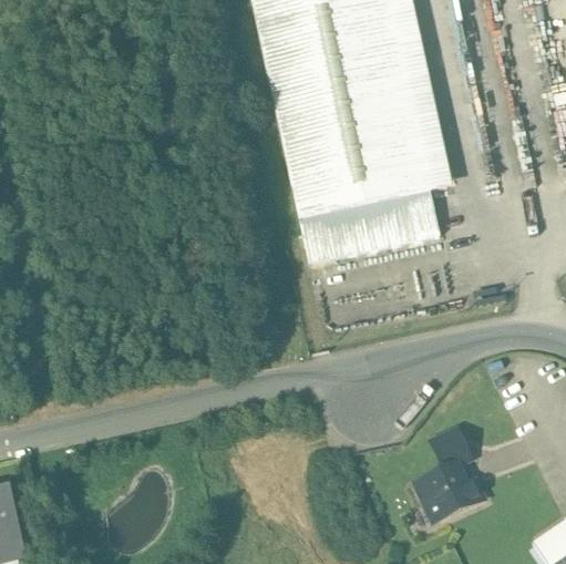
[(274,0),(249,6),(308,266),(443,236),(433,193),(455,187),(413,0),(274,0)]
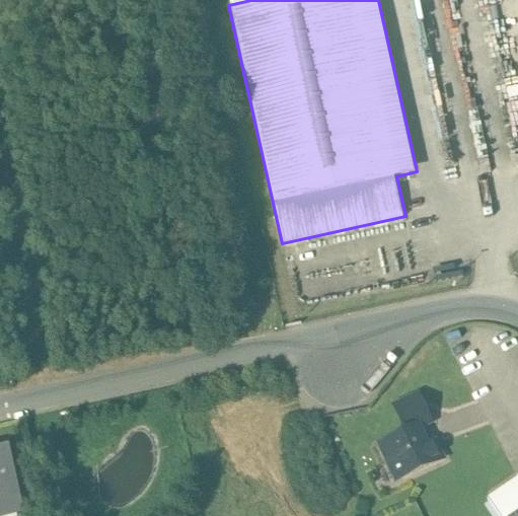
[(417,393),(393,404),(404,429),(417,424),(418,425),(429,420),(417,393)]
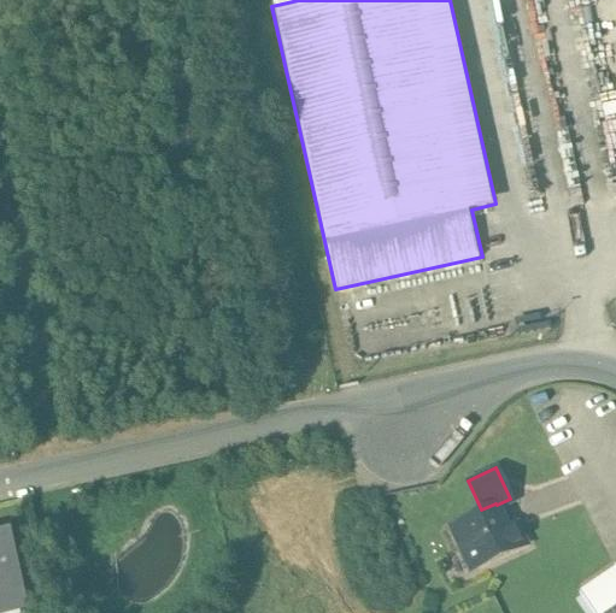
[(481,510),(450,525),(470,569),(526,542),(515,520),(506,525),(497,505),(496,504),(481,510)]
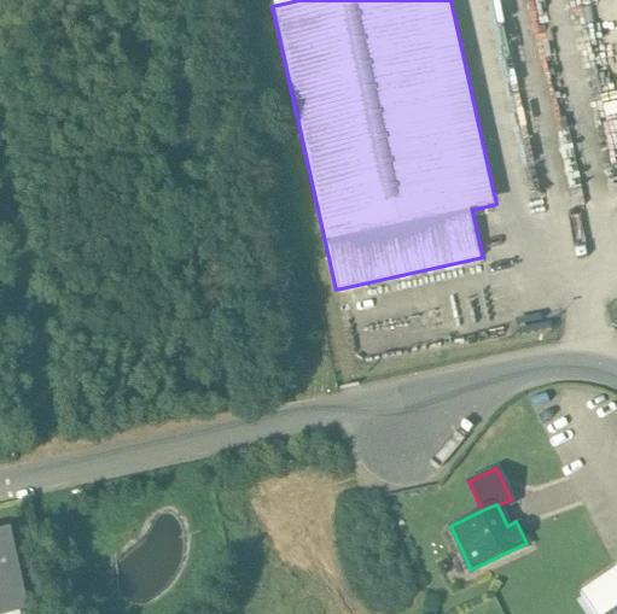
[(1,532),(0,531),(0,613),(15,613),(18,613),(1,532)]
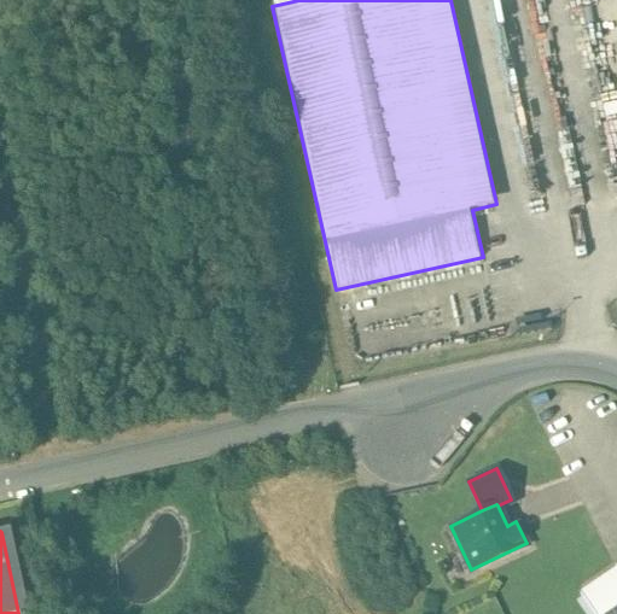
[(616,613),(616,565),(578,591),(593,613),(616,613)]
